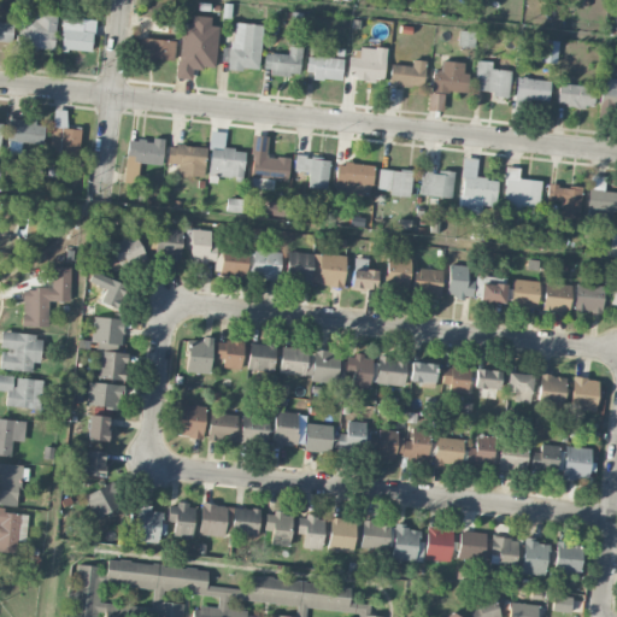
[(34,18),(19,17),(18,47),(54,48),(56,10),(34,10),(34,18)]
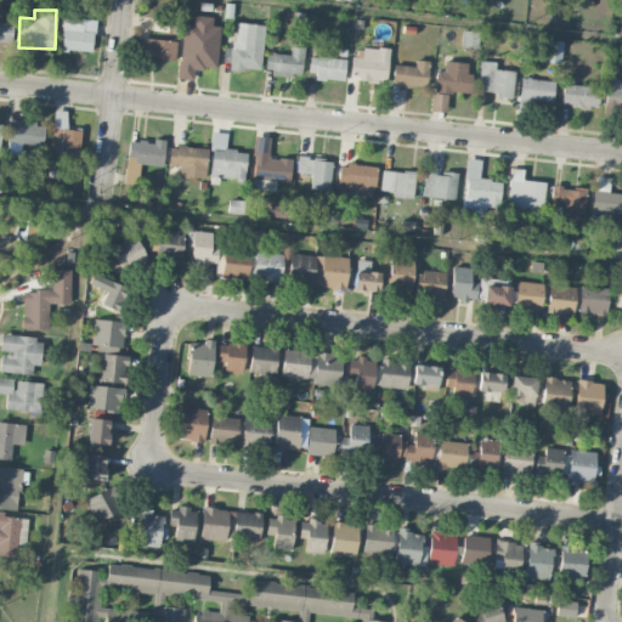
[(216,69),(220,27),(211,26),(213,17),(193,16),(193,23),(182,23),(179,79),(193,80),(193,68),(216,69)]
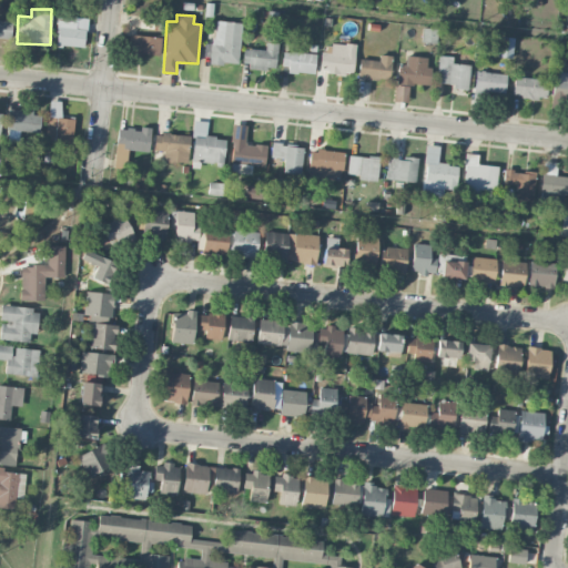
[(57,46),(84,47),(85,19),(58,18),(57,46)]
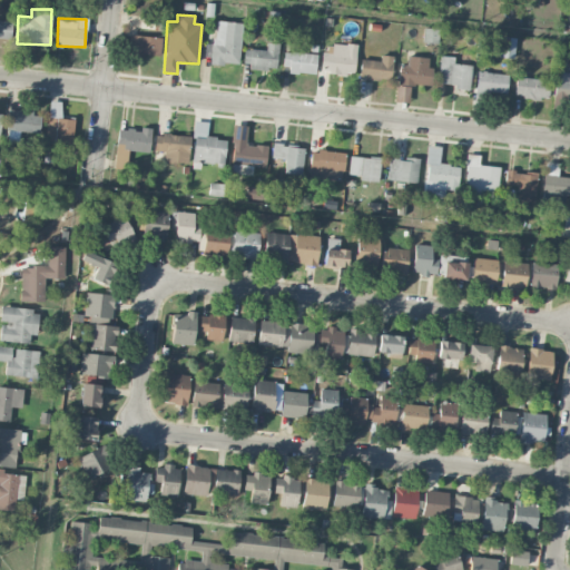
[(0,39),(9,41),(11,21),(0,20),(0,39)]
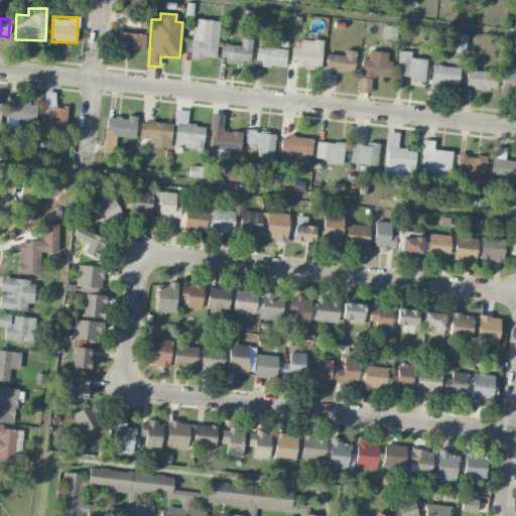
[(216,59),(220,21),(196,19),(194,40),(188,39),(187,56),(216,59)]
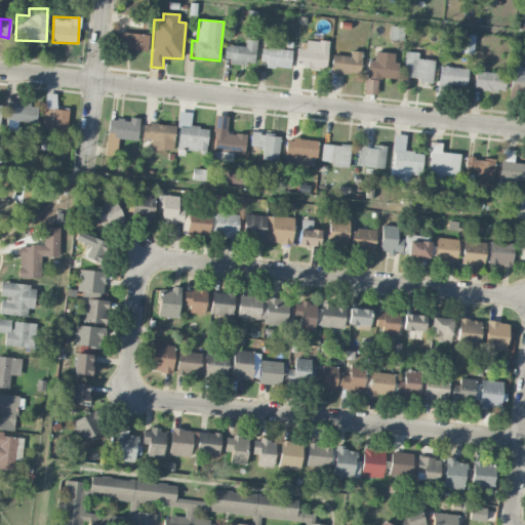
[(117,48),(147,52),(149,35),(119,32),(117,48)]
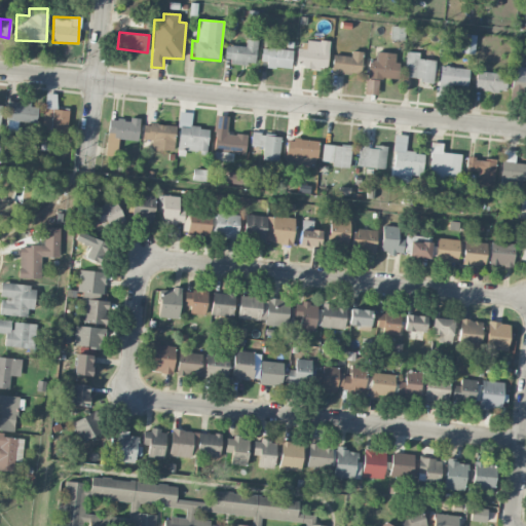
[(245,46),(225,44),(224,62),(254,65),(257,40),(246,39),(245,46)]
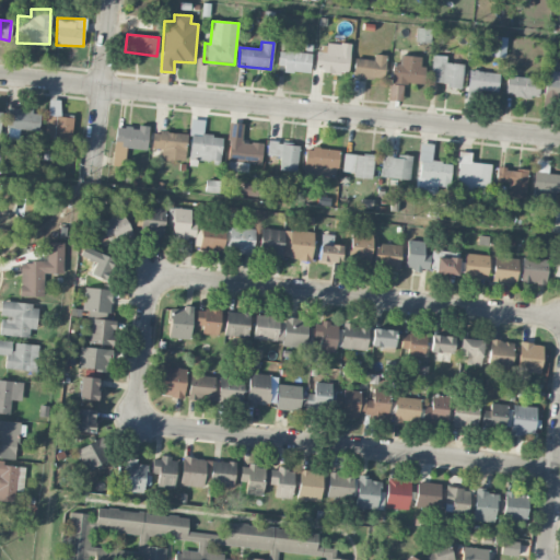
[(316,72),(348,73),(350,44),(317,43),(316,72)]
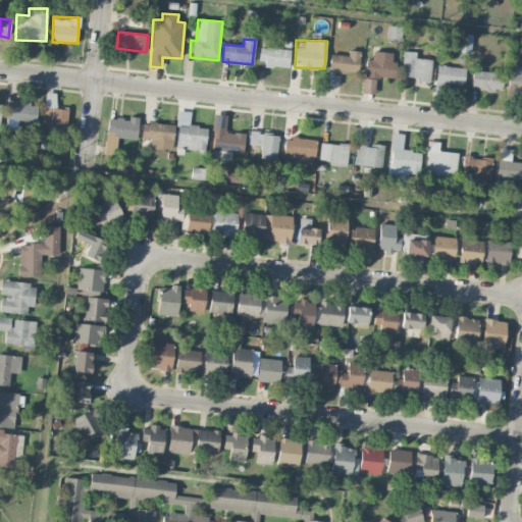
[(264,61),(264,66),(289,67),(290,49),(259,47),(259,61),(264,61)]
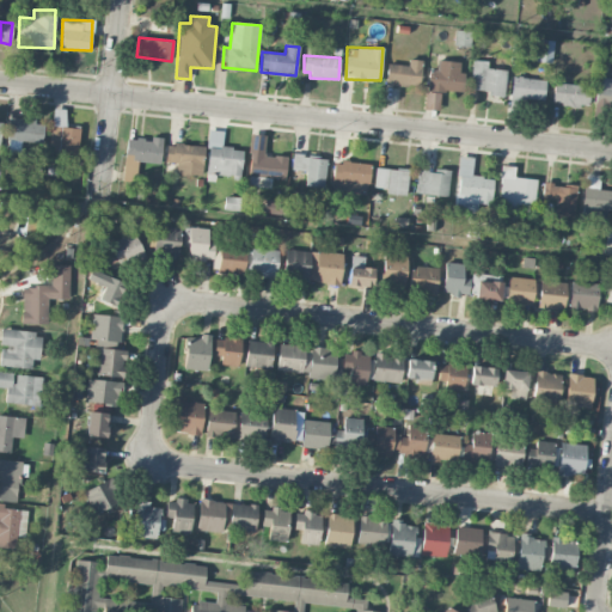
[(420,86),(420,60),(408,59),(408,65),(386,63),(386,85),(420,86)]
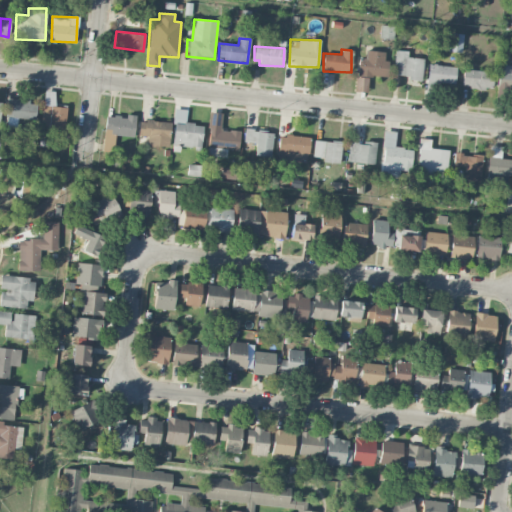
[(384,51),(365,50),(365,59),(358,58),(357,76),(387,78),(388,60),(384,60),(384,51)]
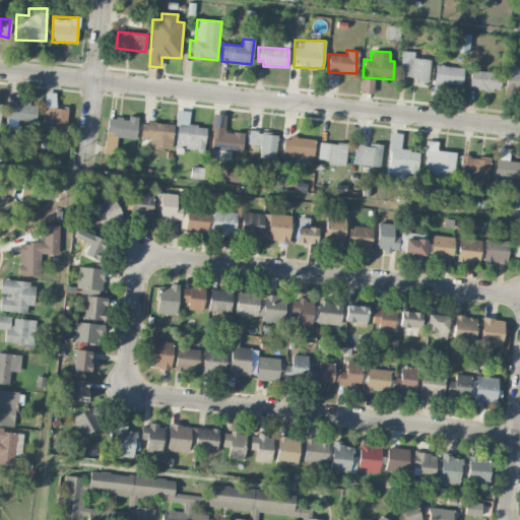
[(413,58),(413,52),(401,51),(400,76),(413,76),(413,81),(429,81),(430,59),(413,58)]
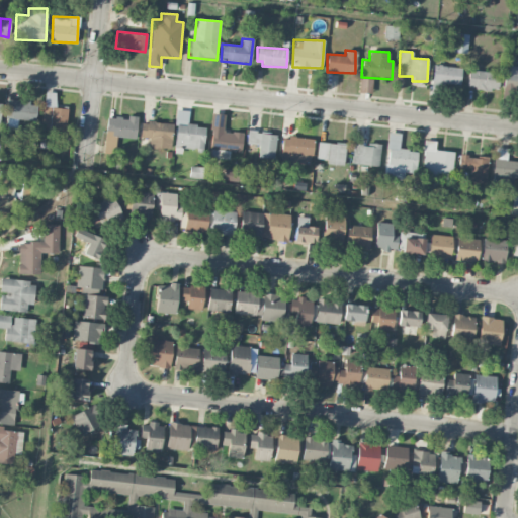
[(517,92),(517,66),(506,65),(502,91),(517,92)]
